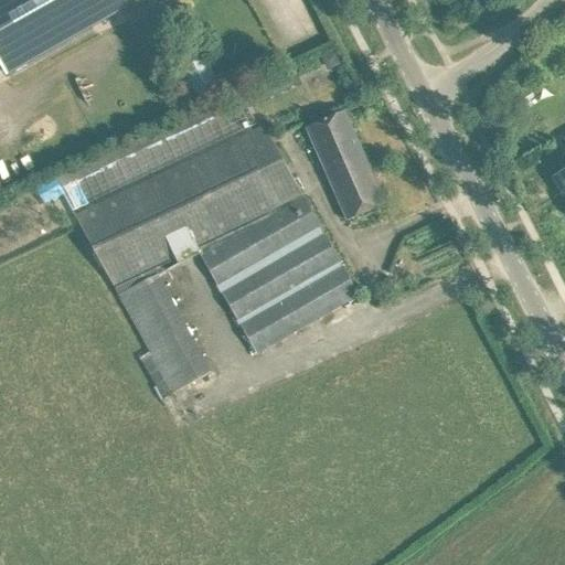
[(0,0),(0,61),(7,73),(124,8),(125,7),(124,7),(135,0),(0,0)]
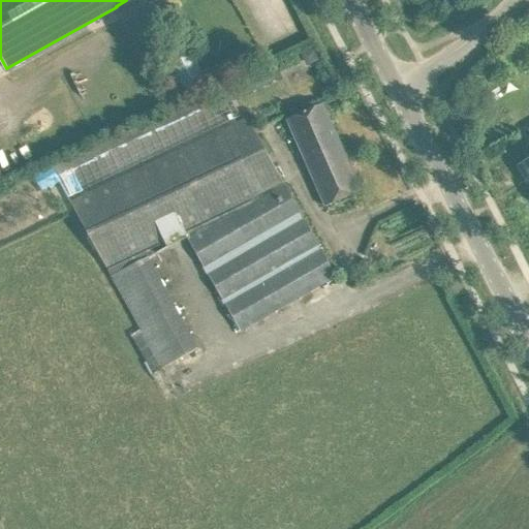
[(323,207),(361,190),(321,103),(309,109),(306,101),(297,105),(300,113),(287,118),(323,207)]
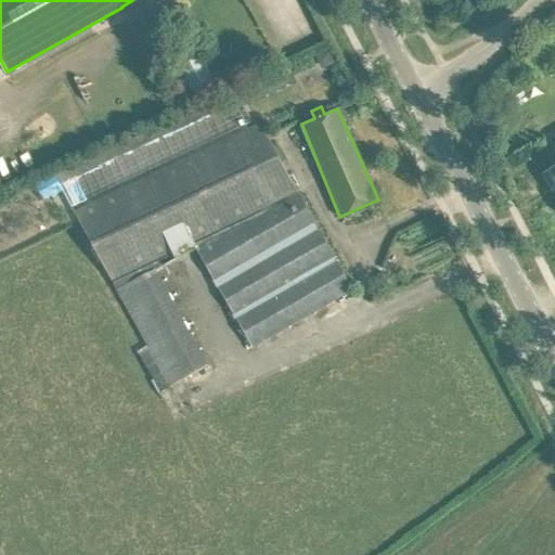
[(296,193),(276,153),(262,123),(78,211),(112,281),(296,193)]
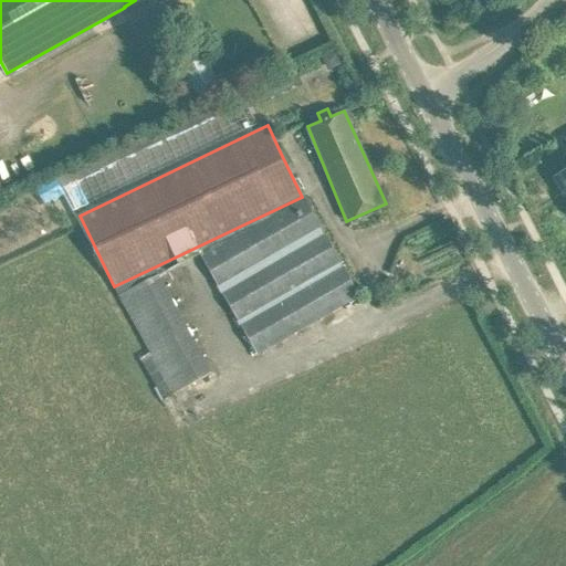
[(144,177),(210,149),(201,126),(121,159),(126,174),(139,168),(144,177)]
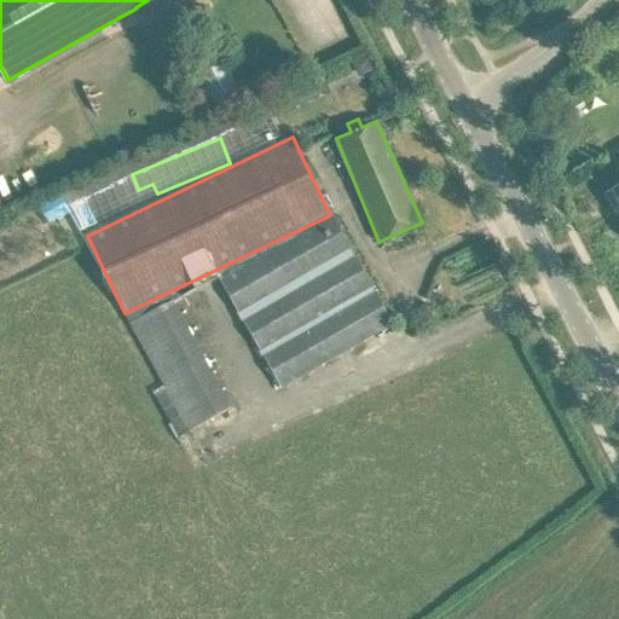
[(618,185),(606,194),(617,213),(618,210),(618,151),(618,152),(618,155),(618,185)]
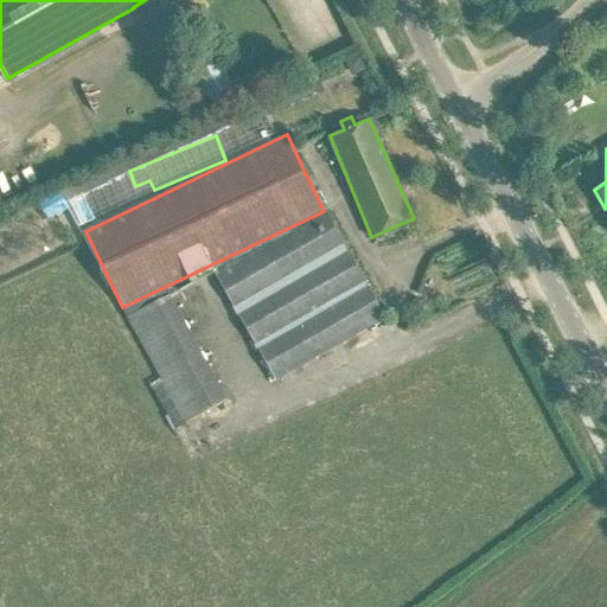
[(327,218),(302,231),(217,278),(273,381),(383,321),(327,218)]
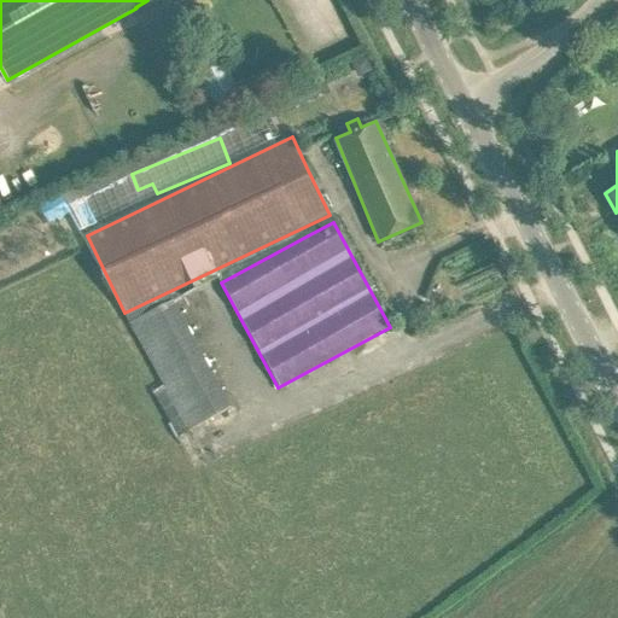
[(188,432),(229,410),(170,301),(129,322),(188,432)]
